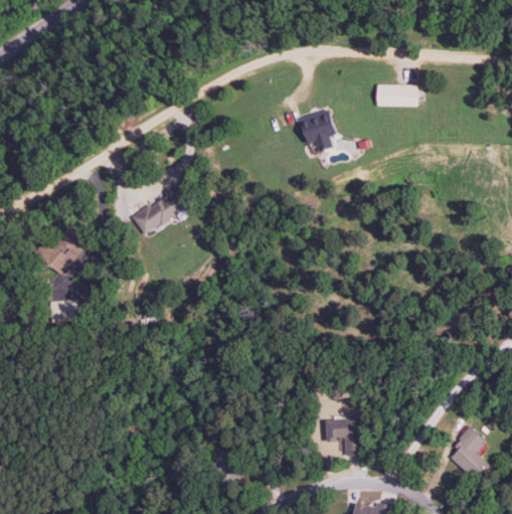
[(375,106),(416,107),(416,84),(376,84),(375,106)]
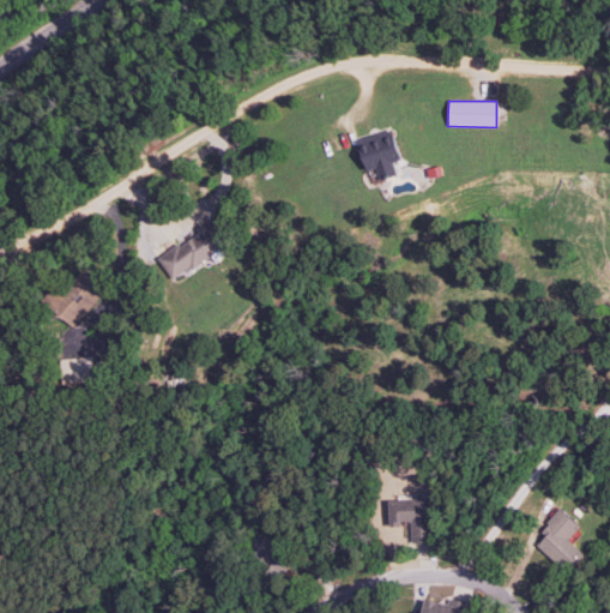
[(366,172),(374,168),(378,181),(396,175),(391,162),(399,160),(390,130),(356,142),(366,172)]
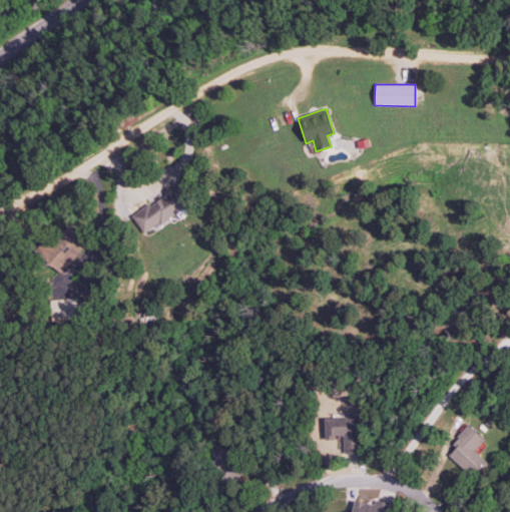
[(132,216),(144,234),(176,212),(180,219),(188,214),(183,207),(189,203),(177,185),(132,216)]
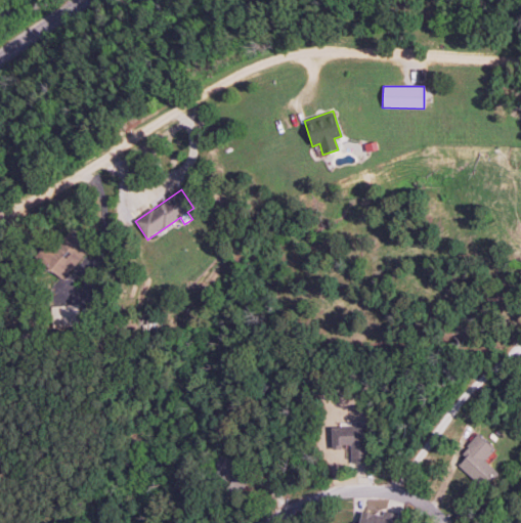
[(63,279),(91,250),(69,229),(41,259),(63,279)]
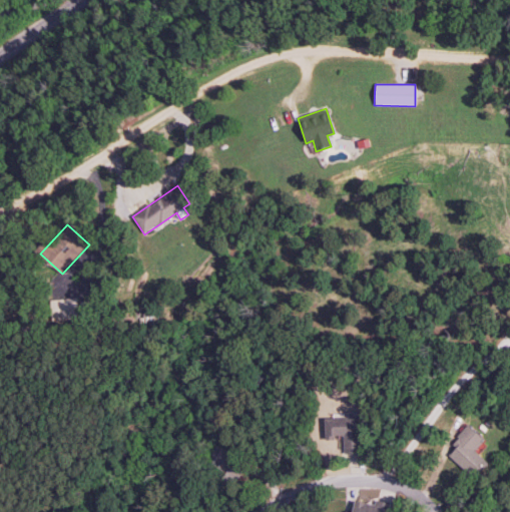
[(52,300),(53,321),(79,320),(79,299),(52,300)]
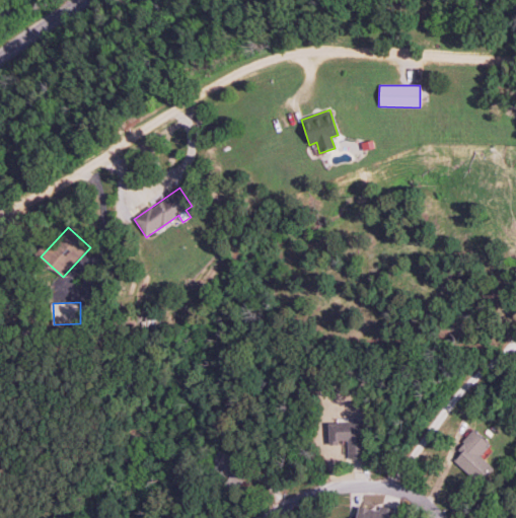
[(326,423),(327,443),(345,443),(346,459),(363,458),(361,422),(326,423)]
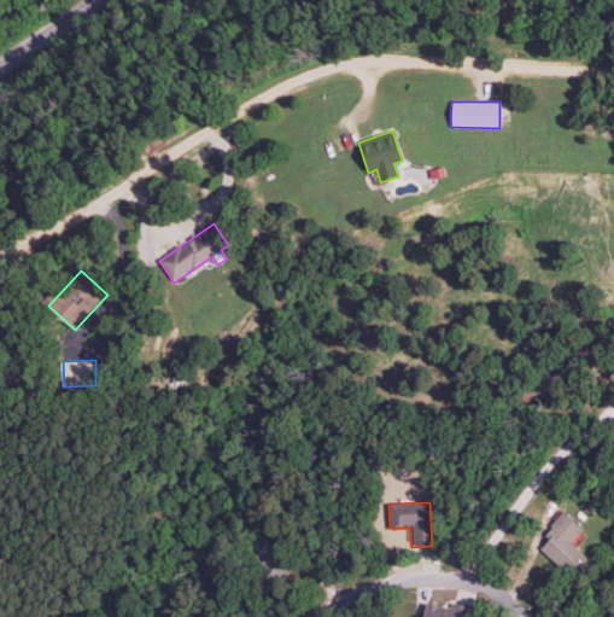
[(582,530),(562,512),(542,535),(547,540),(538,549),(568,577),(585,558),(569,542),(582,530)]
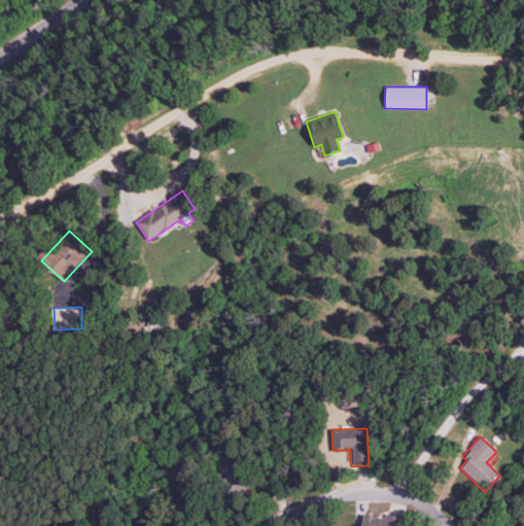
[(399,525),(402,517),(385,515),(384,519),(361,515),(359,525),(399,525)]
